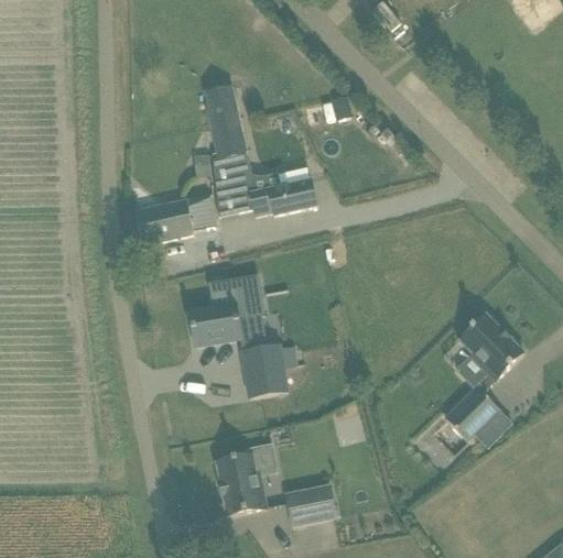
[(390,30),(400,22),(382,1),(372,9),(390,30)]
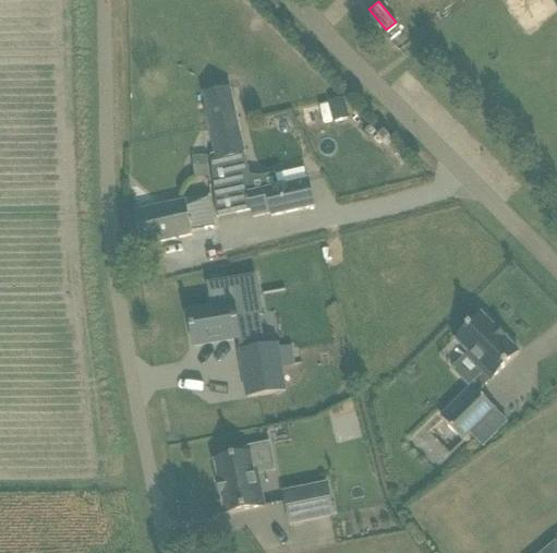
[(217,156),(229,154),(243,152),(245,151),(233,100),(230,84),(201,91),(205,107),(203,108),(214,157),(217,156)]
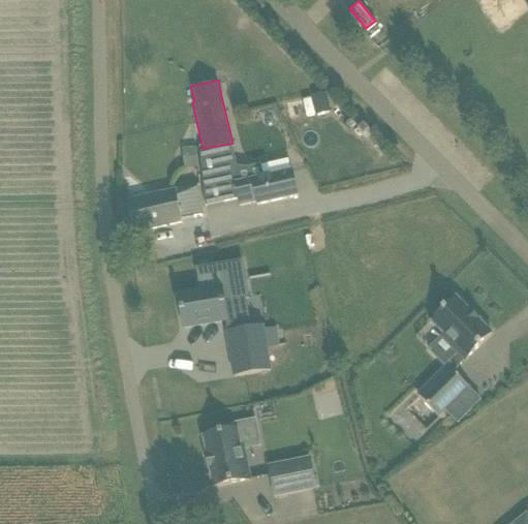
[(324,89),(311,91),(315,112),(329,109),(324,89)]
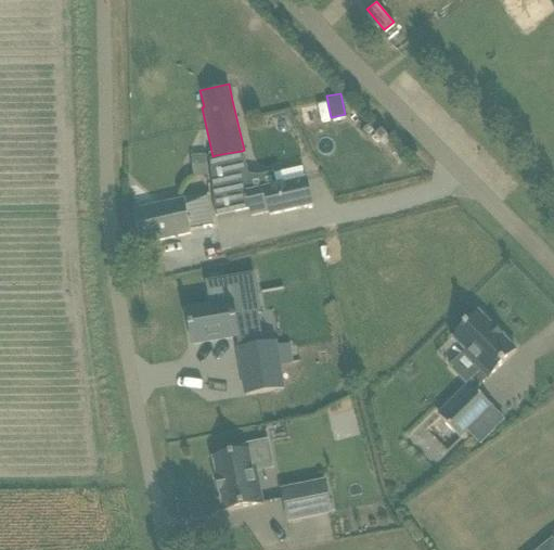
[(303,102),(291,107),(303,130),(314,124),(303,102)]
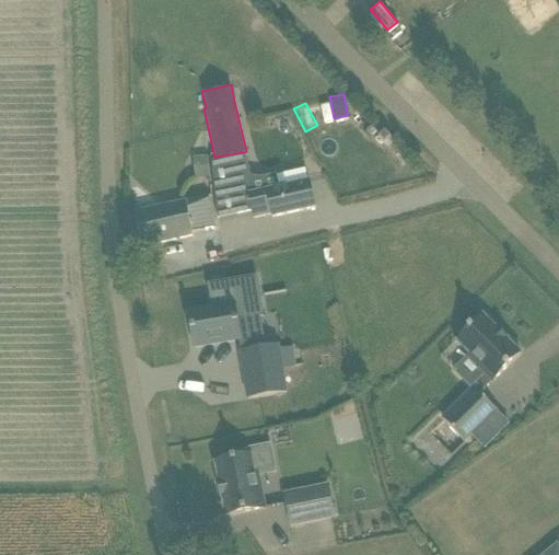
[(244,152),(230,154),(230,157),(241,209),(251,207),(253,214),(270,210),(271,214),(314,205),(305,165),(275,172),(278,185),(253,191),(244,153),(244,152)]
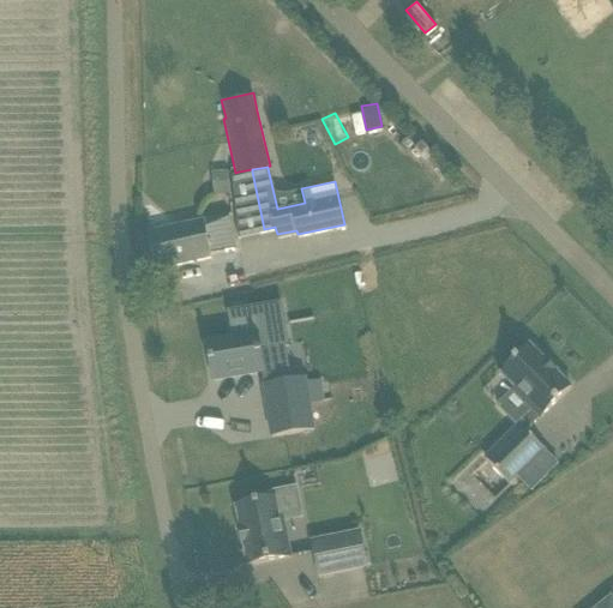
[(227,168),(211,169),(214,193),(229,191),(227,168)]
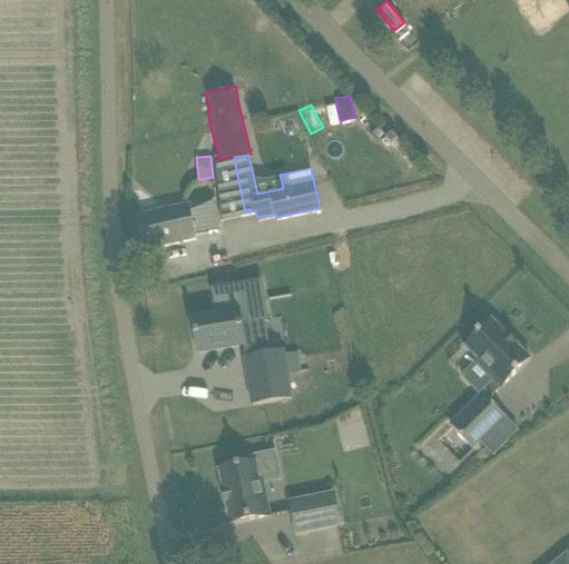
[(209,197),(135,213),(141,247),(216,231),(209,197)]
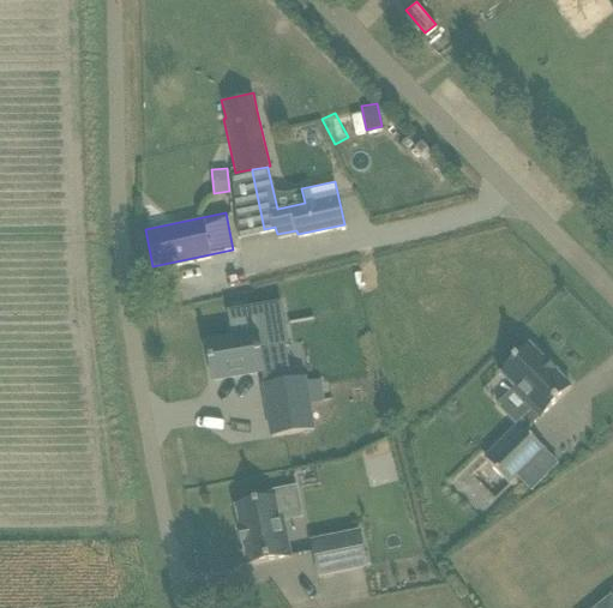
[(232,335),(205,338),(211,377),(262,368),(264,381),(289,378),(283,343),(287,342),(280,300),(227,308),(232,335)]
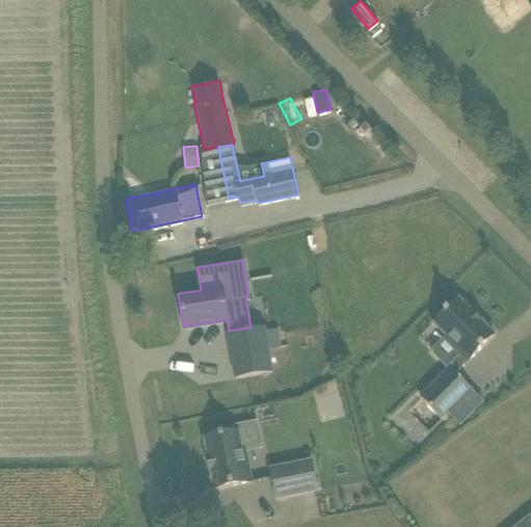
[(494,333),(480,319),(481,319),(471,308),(470,309),(457,296),(432,320),(445,334),(443,336),(467,360),(494,333)]
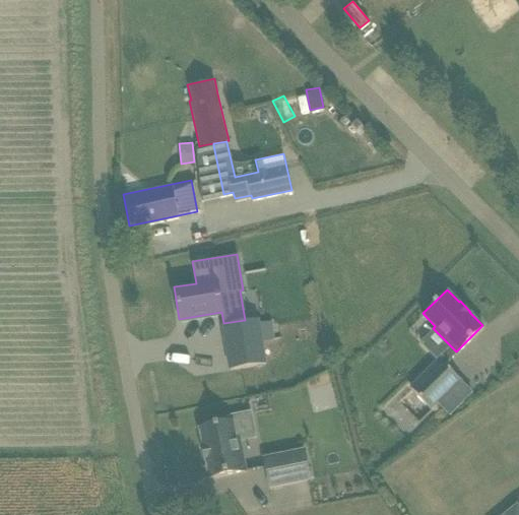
[(223,323),(222,324),(230,367),(264,361),(260,338),(257,322),(257,318),(245,320),(223,323)]
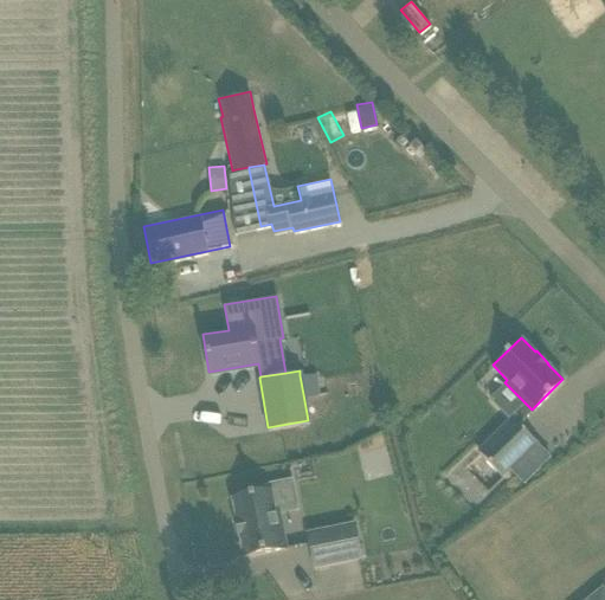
[(314,373),(300,375),(303,394),(317,392),(314,373)]
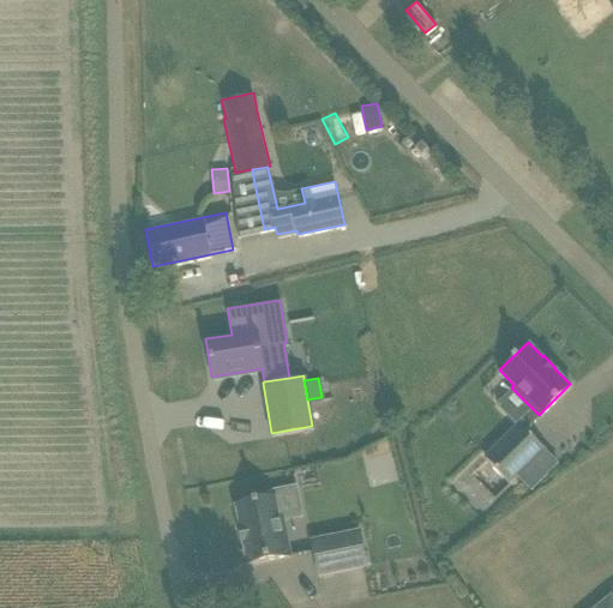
[(484,455),(509,480),(542,446),(517,421),(484,455)]
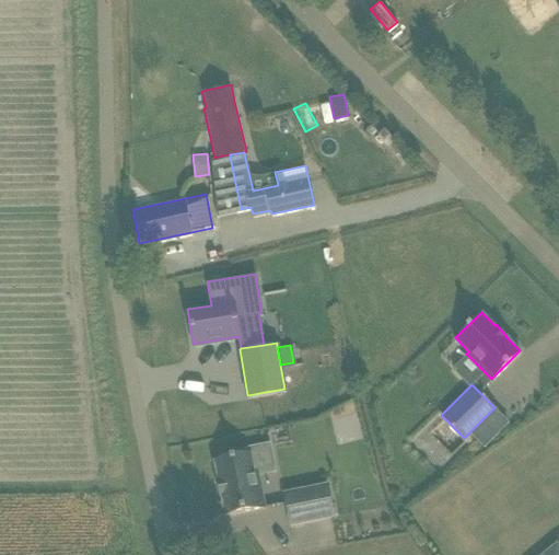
[(246,452),(213,459),(218,478),(217,478),(220,494),(221,494),(224,512),(264,505),(257,473),(253,451),(246,452)]
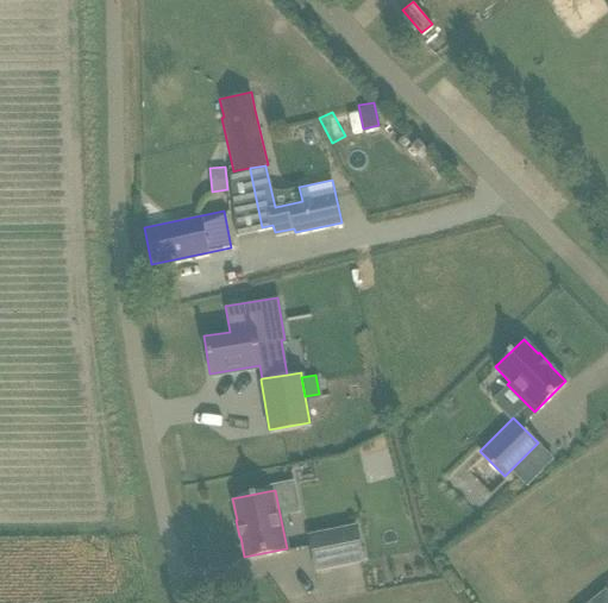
[(361,558),(353,523),(307,532),(314,567),(361,558)]
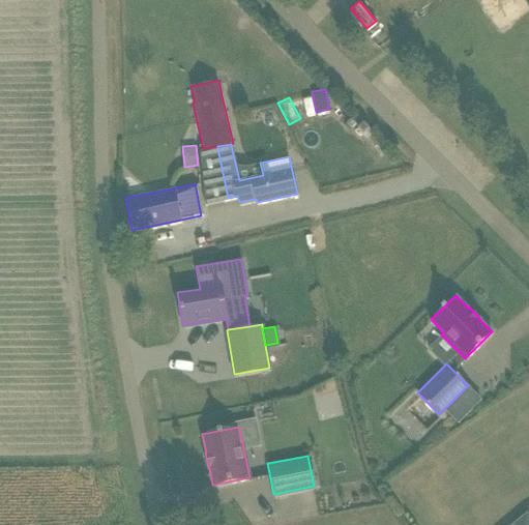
[(528,524),(528,516),(526,513),(510,524),(528,524)]
